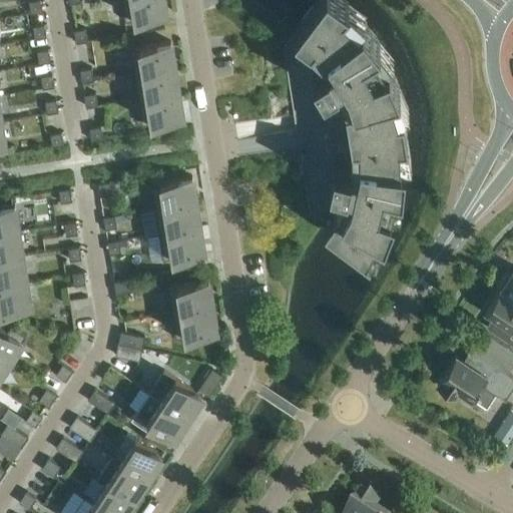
[(37,0),(29,1),(30,14),(42,12),(39,0),(37,0)]
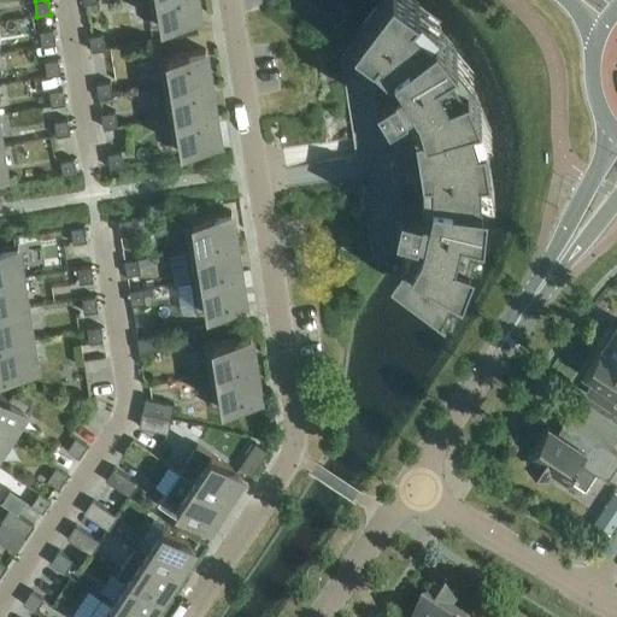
[(197,0),(146,0),(150,25),(200,17),(197,0)]
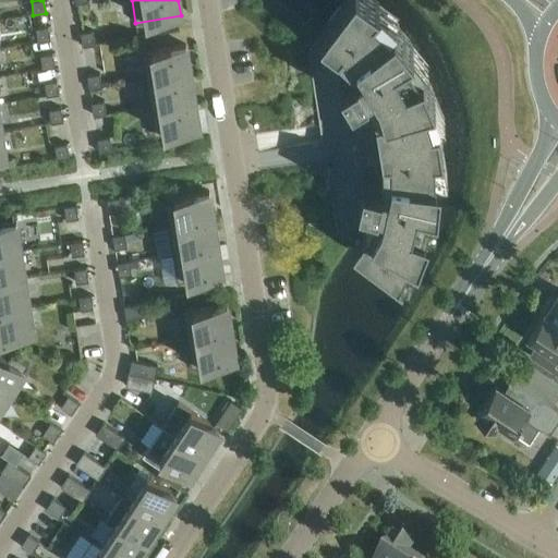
[(438,121),(445,120),(422,70),(428,68),(393,24),(399,20),(371,0),(346,0),(324,31),(356,67),(346,73),(356,93),(368,86),(385,148),(383,173),(368,170),(363,193),(380,196),(352,242),(400,277),(402,275),(408,279),(427,228),(434,230),(439,176),(447,176),(438,121)]
